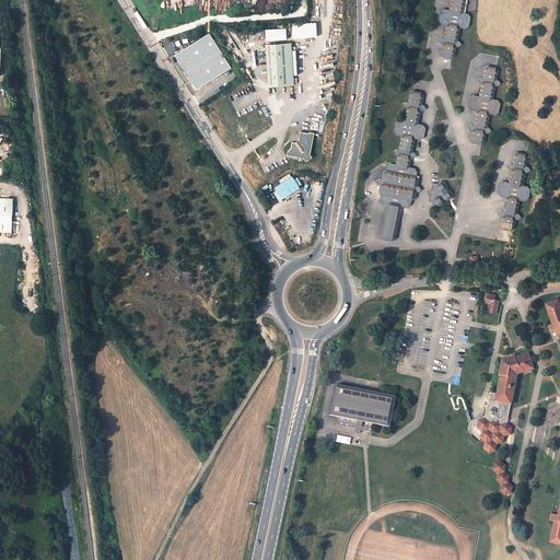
[(447,27),(444,41),(446,44),(443,46),(442,56),(444,59),(452,60),(456,58),(457,49),(459,49),(463,47),(461,44),(458,43),(462,30),(467,31),(470,28),(471,20),(469,15),(465,15),(467,2),(468,2),(471,0),(452,0),(451,12),(445,11),(441,13),(440,22),(442,25),(447,27)]
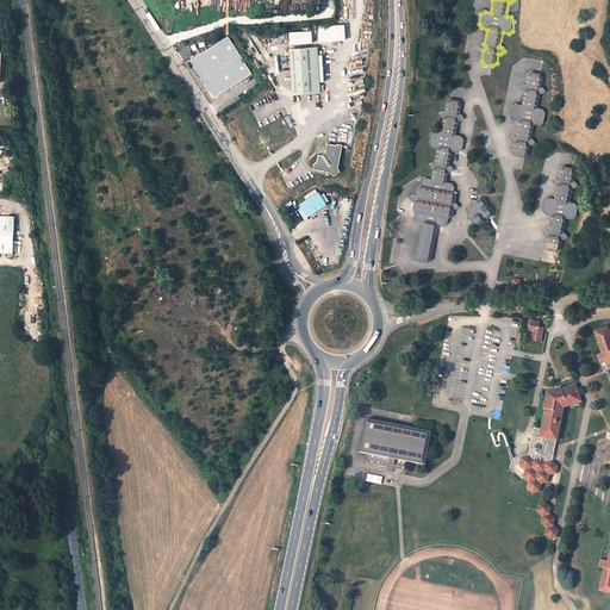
[(290,44),(313,43),(313,31),(288,32),(290,44)]
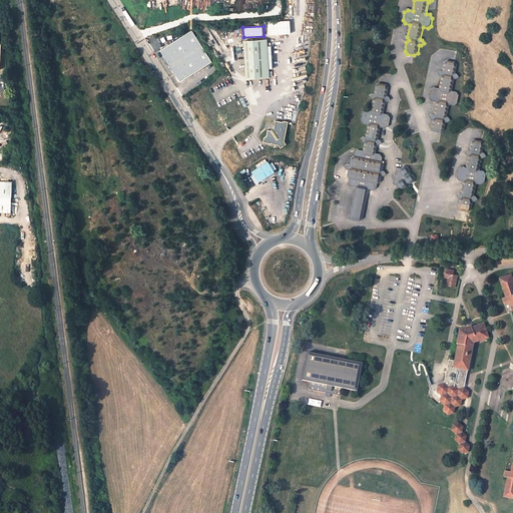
[(190,32),(160,51),(180,83),(210,64),(190,32)]
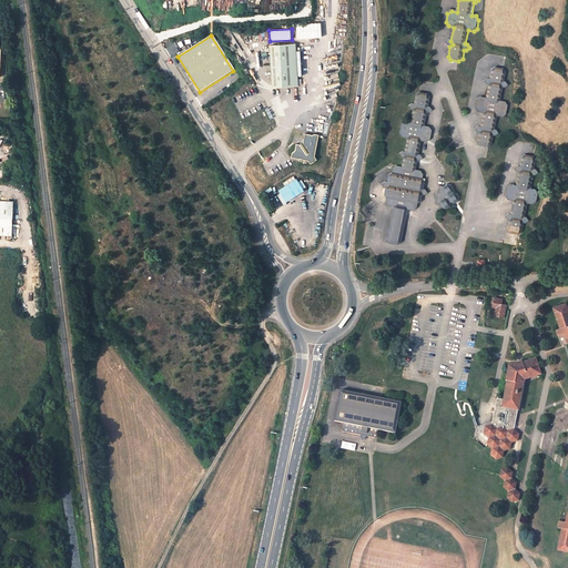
[(229,47),(233,53),(239,50),(233,43),(229,47)]
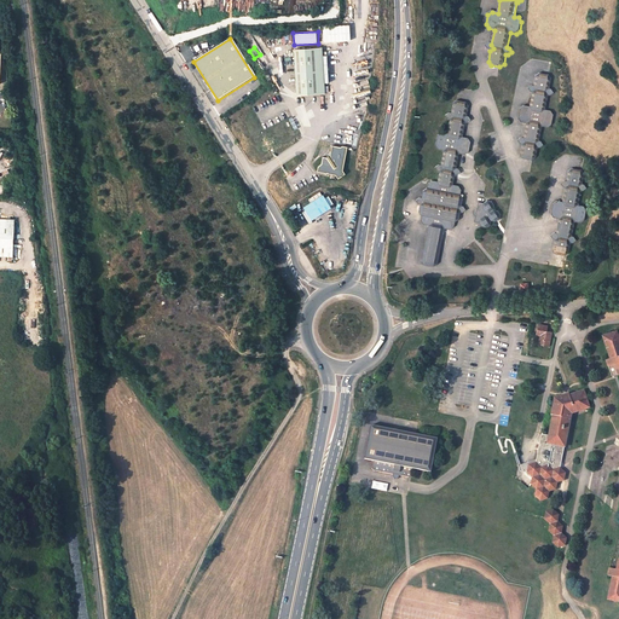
[(322,48),(294,50),(298,94),(325,93),(322,48)]
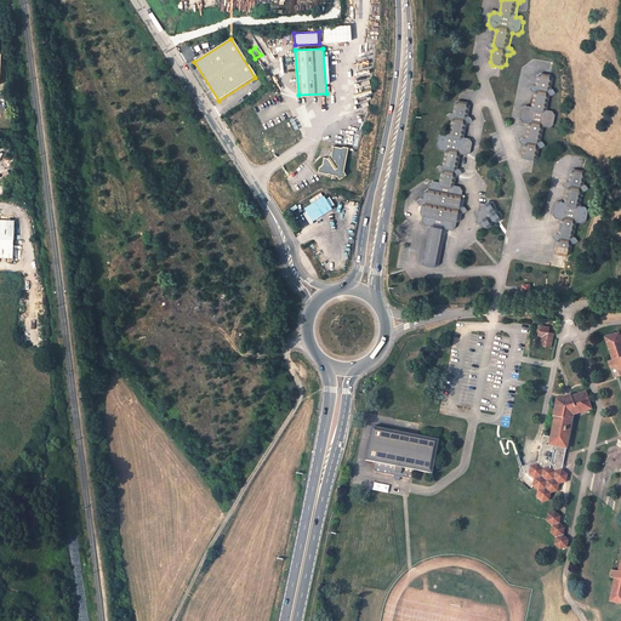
[(554,127),(556,118),(553,114),(548,113),(551,98),(553,98),(557,96),(554,92),(552,91),(553,81),(552,78),(542,75),(539,78),(536,89),(539,93),(535,95),(531,109),(527,108),(523,112),(520,121),(523,125),(529,126),(525,141),(527,141),(528,144),(524,147),(523,157),(525,161),(534,163),(539,160),(540,151),(542,151),(546,148),(543,144),(541,143),(545,129),(551,130),(554,127)]
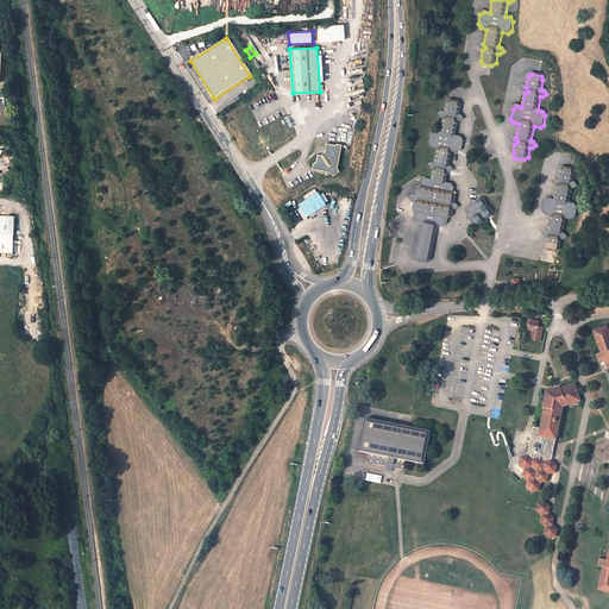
[(452,218),(453,212),(451,208),(456,205),(457,198),(454,194),(454,189),(452,186),(446,184),(449,174),(446,170),(450,168),(453,154),(457,155),(463,151),(464,143),(462,138),(456,137),(459,123),(456,119),(460,117),(462,107),(459,102),(451,100),(446,104),(445,113),(443,113),(439,115),(441,119),(444,120),(440,135),(434,133),(431,136),(429,145),(431,149),(438,150),(434,164),(432,164),(428,165),(429,170),(433,171),(431,181),(425,180),(422,182),(421,187),(416,189),(415,196),(414,196),(409,199),(413,203),(414,203),(413,211),(415,214),(414,219),(416,223),(422,224),(416,258),(419,263),(427,264),(432,262),(438,227),(444,228),(447,226),(449,221),(452,218)]
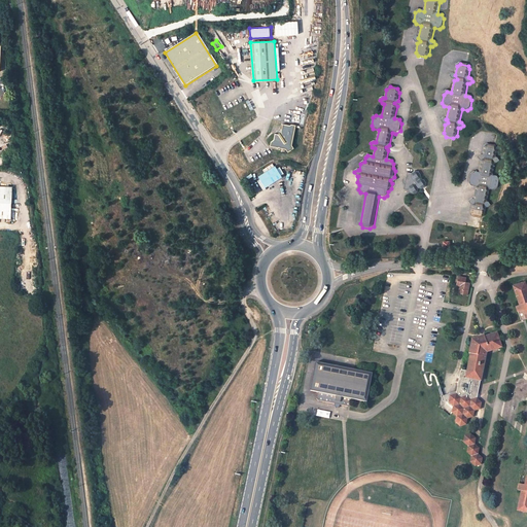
[(287,127),(280,125),(279,132),(281,134),(283,134),(282,137),(279,137),(277,138),(273,137),(271,139),(270,145),(287,148),(290,152),(295,147),(292,144),(295,126),(289,125),(287,127)]
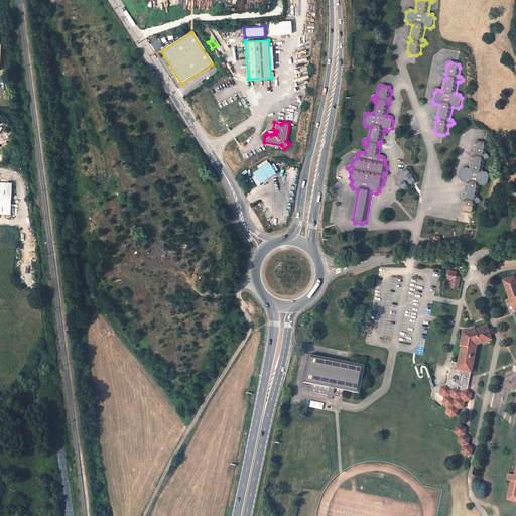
[(466,200),(464,202),(462,211),(464,214),(471,215),(475,214),(476,205),(478,205),(481,203),(480,200),(477,199),(480,186),(485,187),(488,186),(489,177),(487,173),(482,173),(485,160),(487,161),(490,158),(488,156),(486,155),(487,147),(485,143),(478,142),(475,144),(473,153),(475,156),(472,158),(470,170),(465,169),(462,171),(460,180),(462,183),(467,184),(465,197),(466,200)]
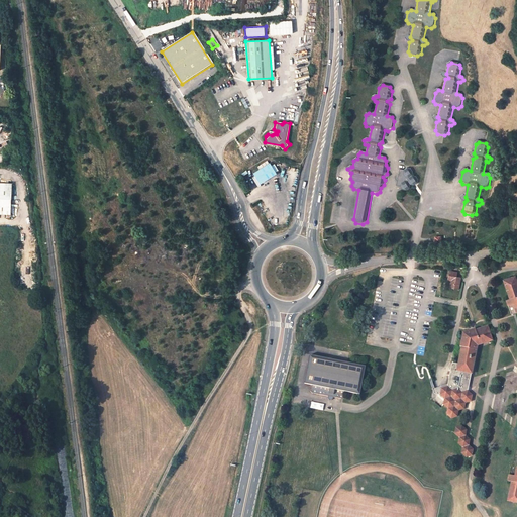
[(271,164),(254,175),(255,177),(253,179),(261,189),(263,187),(262,185),(278,175),(271,164)]
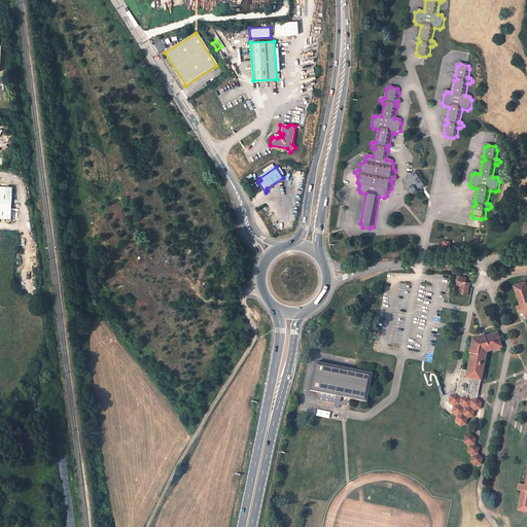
[(409,181),(408,186),(406,186),(405,191),(410,192),(411,196),(415,197),(418,195),(419,190),(422,190),(426,188),(426,185),(424,182),(421,181),(421,177),(419,174),(415,173),(413,175),(408,174),(407,179),(409,181)]
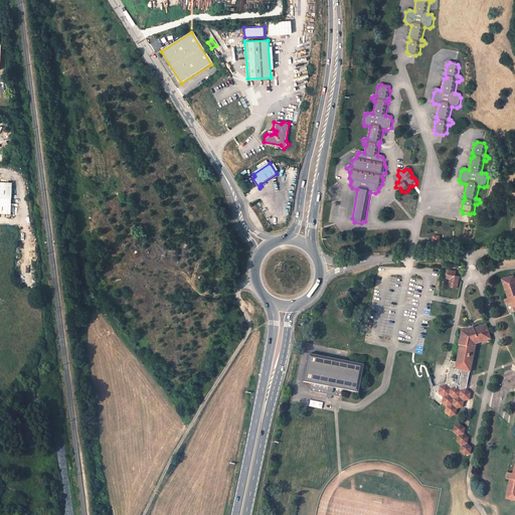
[(0,183),(0,213),(11,213),(11,183),(0,183)]
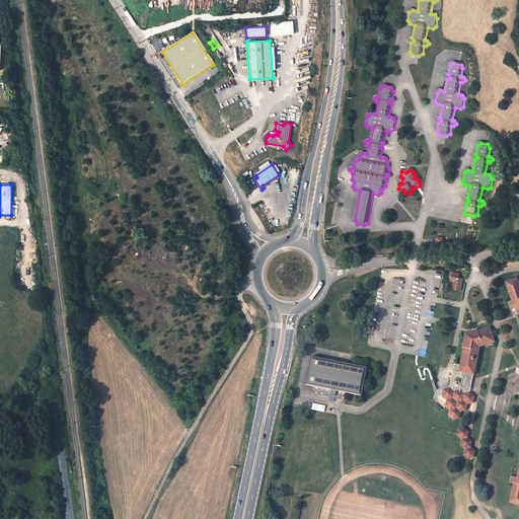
[(459,274),(451,272),(449,281),(454,282),(452,289),(460,291),(462,283),(458,282),(458,278),(459,274)]
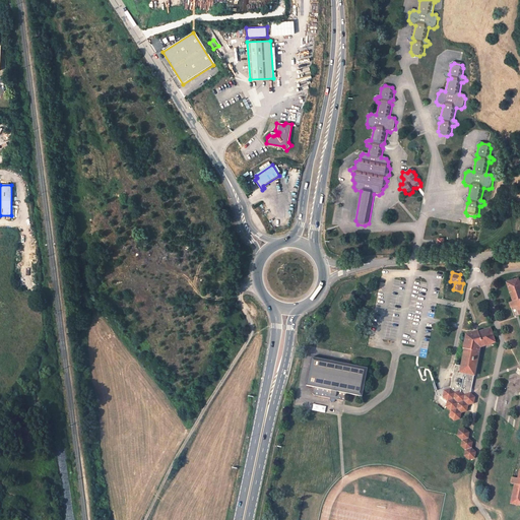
[(519,282),(518,278),(507,282),(513,301),(510,302),(511,308),(517,306),(519,315),(519,314),(519,282)]
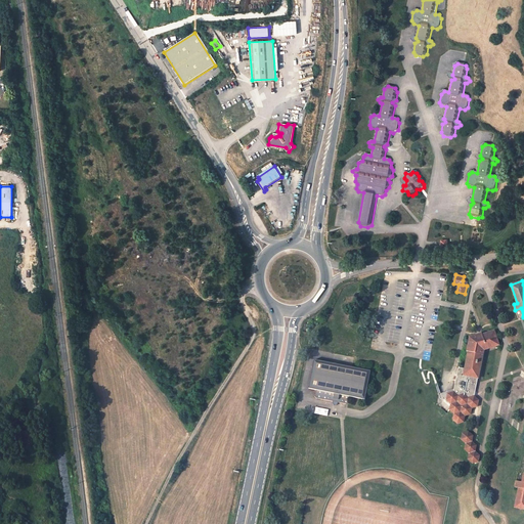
[(498,345),(494,332),(482,335),(471,339),(469,352),(466,369),(459,367),(453,392),(448,394),(446,400),(451,404),(450,410),(454,415),(453,420),(457,424),(464,422),(465,417),(471,415),(472,408),(478,406),(479,401),(474,396),(484,350),(498,345)]
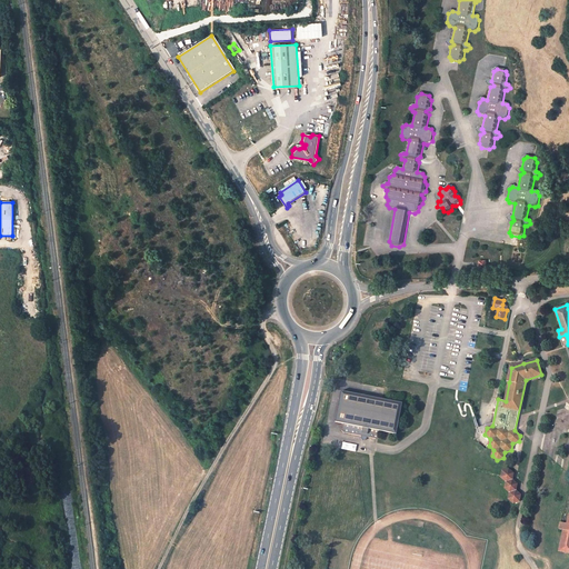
[(343,429),(361,433),(367,435),(376,437),(378,436),(379,429),(397,432),(403,401),(342,388),(336,419),(343,420),(342,428),(343,429)]
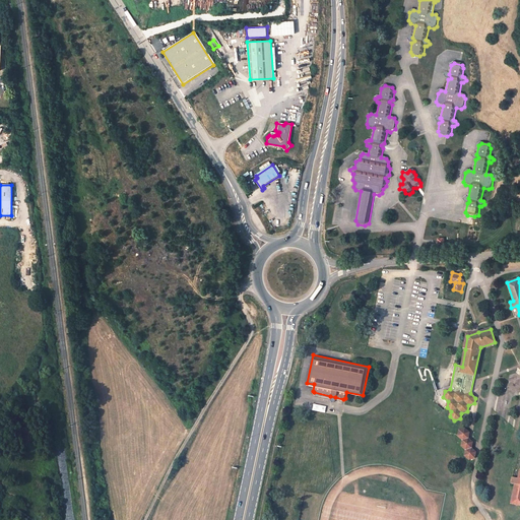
[(465,429),(459,431),(458,437),(462,441),(461,446),(465,450),(464,456),(469,460),(475,458),(476,452),(471,448),(472,442),(468,438),(469,436),(469,433),(465,429)]
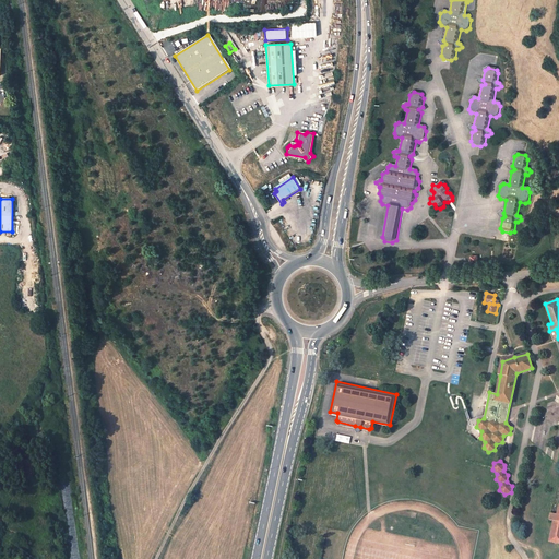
[(558,504),(557,514),(551,513),(549,520),(554,521),(549,542),(558,543),(558,504)]
